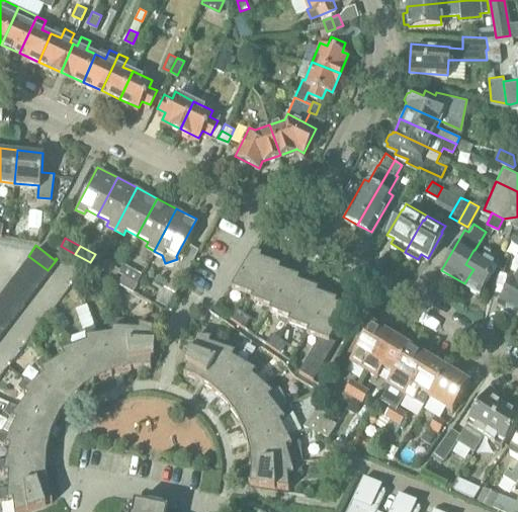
[(473,269),(464,283),(479,292),(497,263),(491,259),(495,252),(484,246),(480,253),(475,250),(473,250),(465,264),(473,269)]
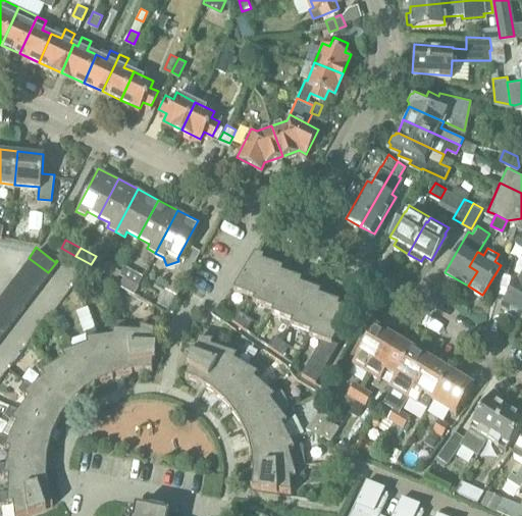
[(232,289),(254,296),(272,267),(275,263),(254,256),(256,252),(255,252),(232,289)]
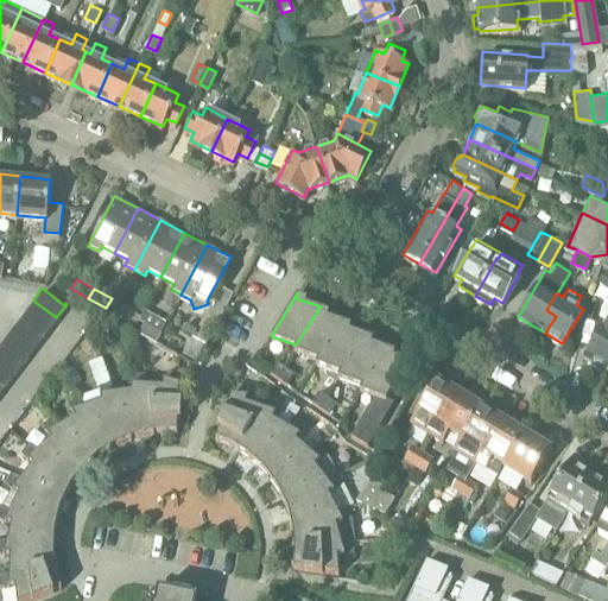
[(48,329),(56,317),(33,301),(24,311),(48,329)]
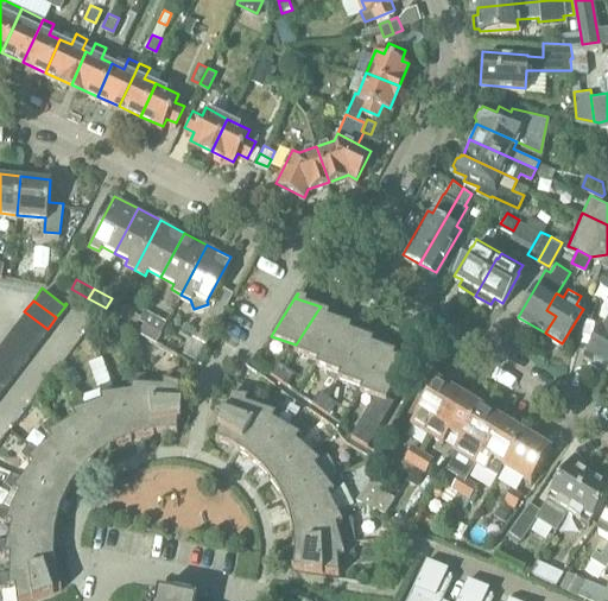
[(122,303),(118,312),(134,322),(140,312),(122,303)]
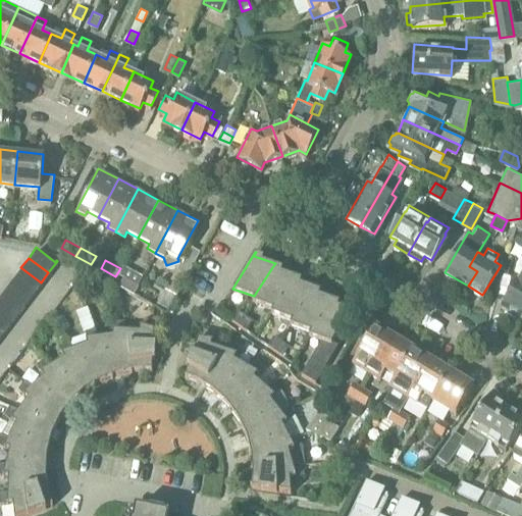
[(186,273),(188,271),(177,265),(165,287),(175,293),(186,273)]
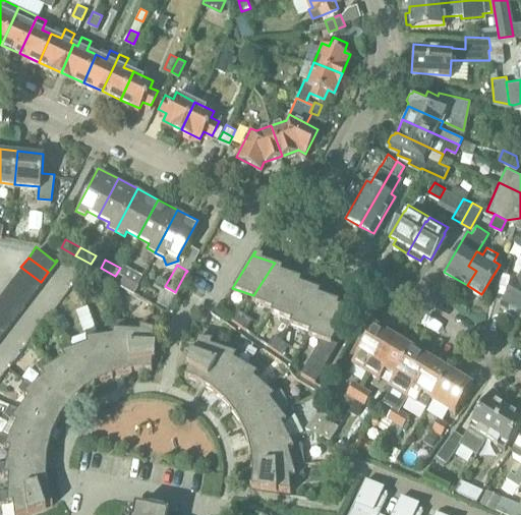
[(34,291),(41,282),(20,267),(13,277),(34,291)]
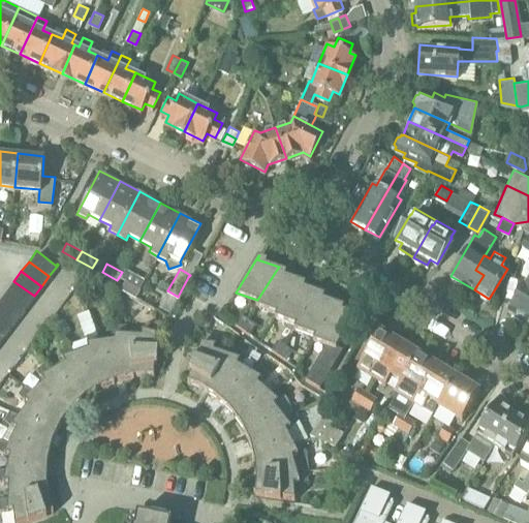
[(255,304),(276,311),(296,282),(298,279),(276,271),(257,300),(255,304)]
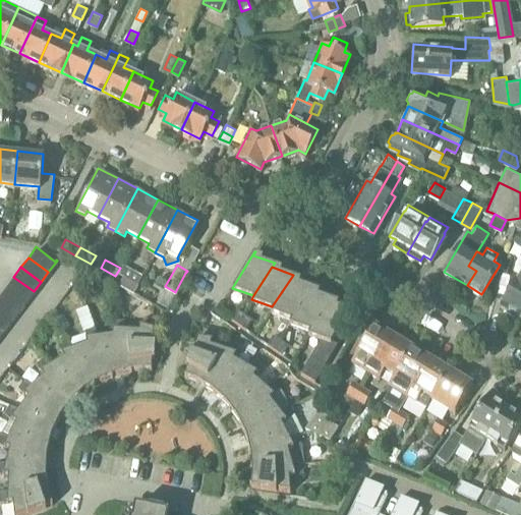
[(519,316),(520,311),(520,272),(518,277),(517,277),(501,304),(519,316)]
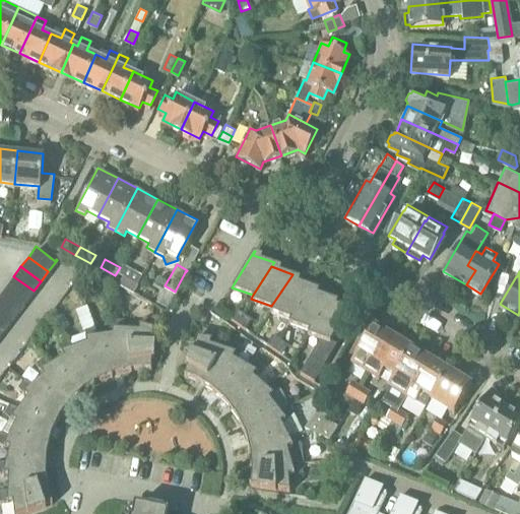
[(122,274),(118,281),(133,290),(137,282),(122,274)]
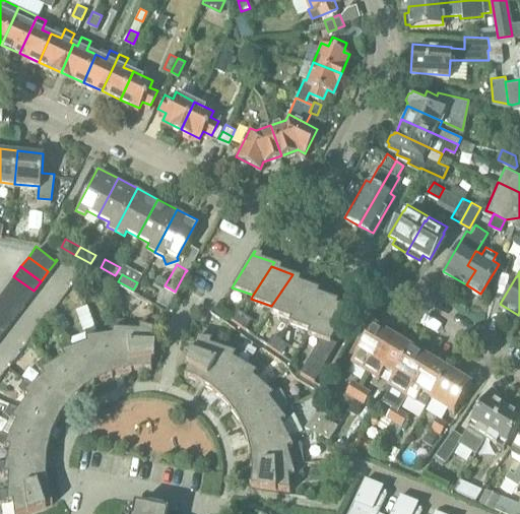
[(25,301),(34,291),(13,276),(6,285),(25,301)]
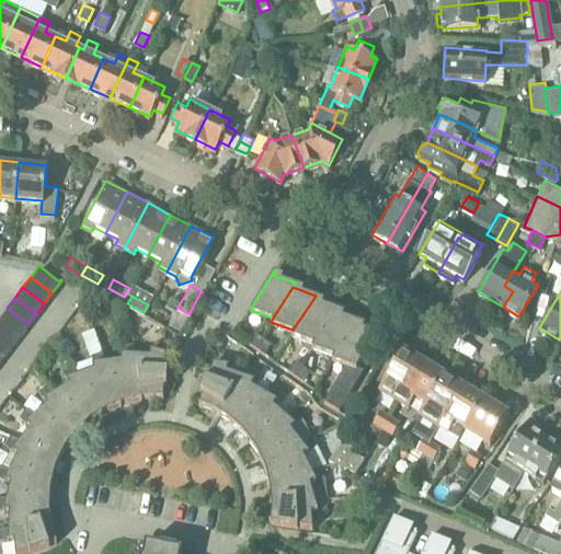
[(290,334),(313,343),(333,311),(336,308),(313,299),(293,330),(290,334)]
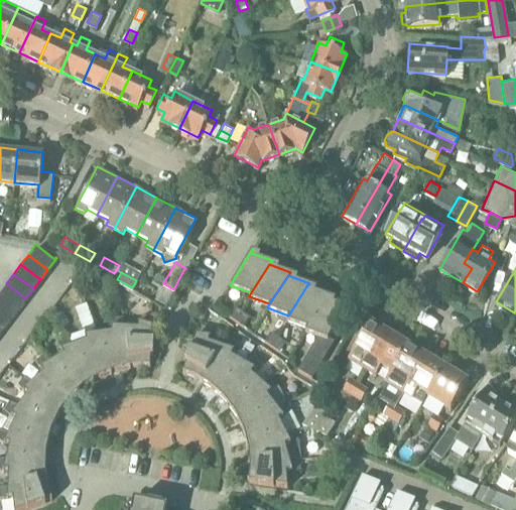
[(0,293),(18,307),(25,298),(6,283),(0,290),(0,293)]
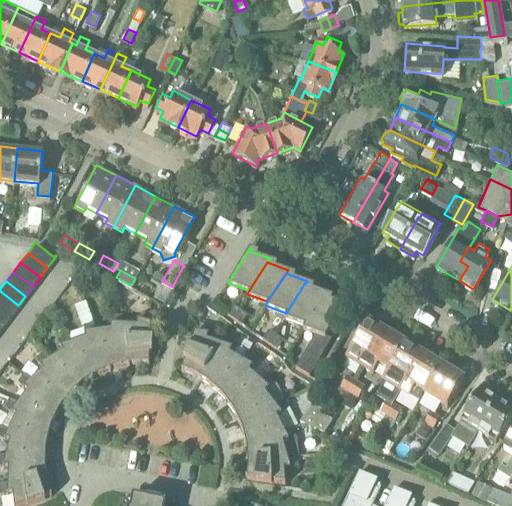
[(284,316),(304,324),(323,296),(325,292),(304,284),(286,313),(284,316)]
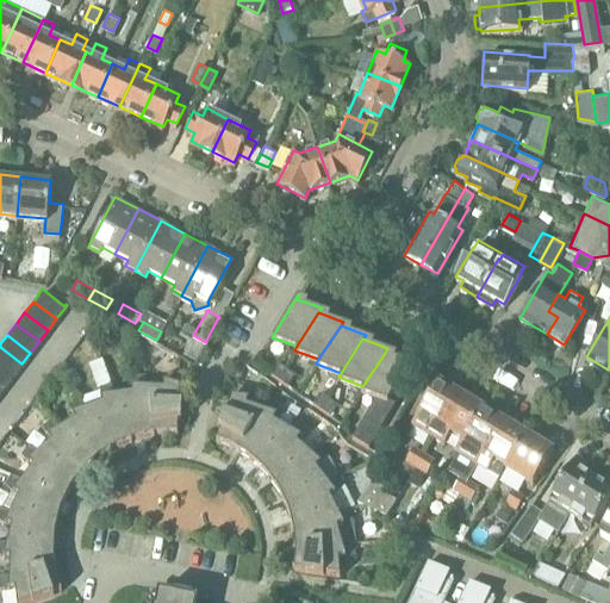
[(0,365),(13,375),(22,364),(0,347),(0,365)]
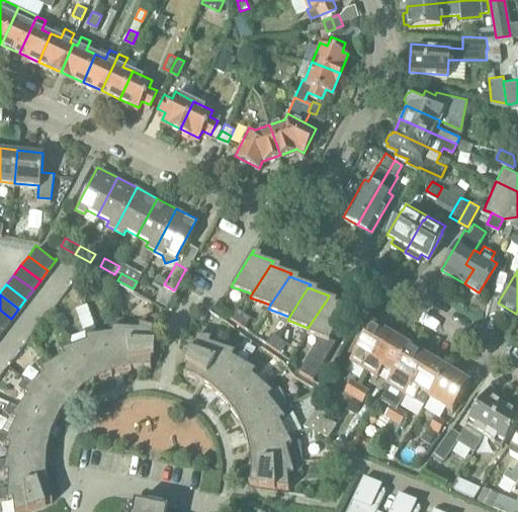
[(348,307),(327,300),(308,328),(306,331),(319,336),(298,369),(313,377),(335,340),(329,338),(348,307)]
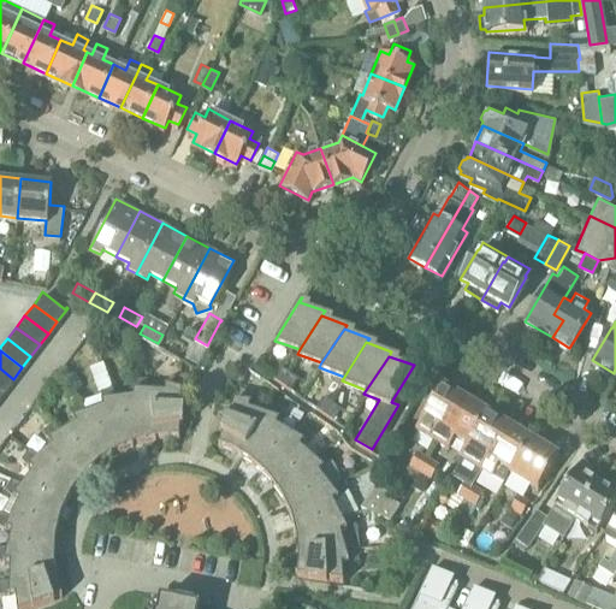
[(280,380),(289,370),(280,364),(272,374),(280,380)]
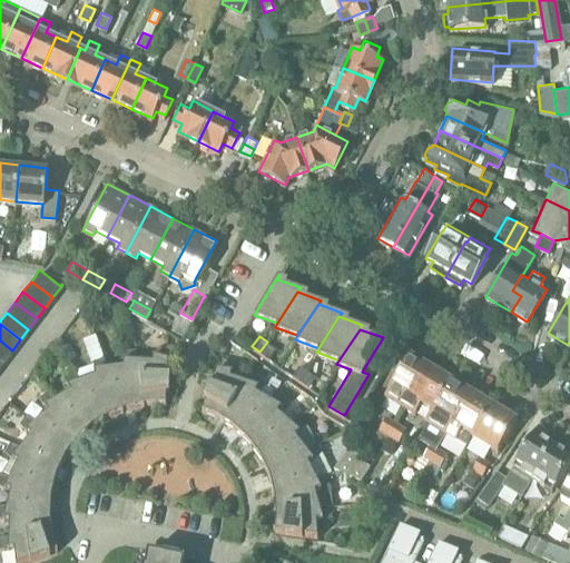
[(0,357),(5,361),(12,351),(0,341),(0,357)]
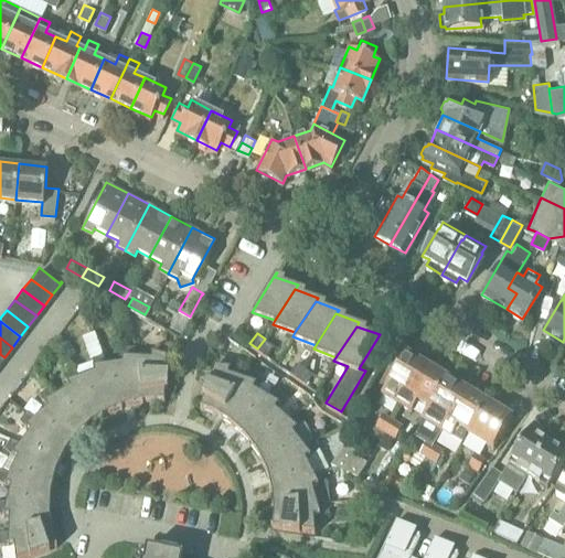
[(265,339),(257,349),(265,354),(273,344),(265,339)]
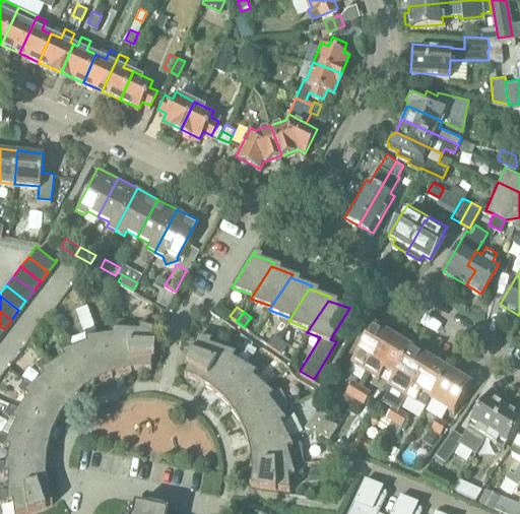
[(138,329),(124,328),(131,366),(150,367),(152,327),(151,327),(152,316),(142,315),(139,324),(138,325),(139,325),(138,329)]
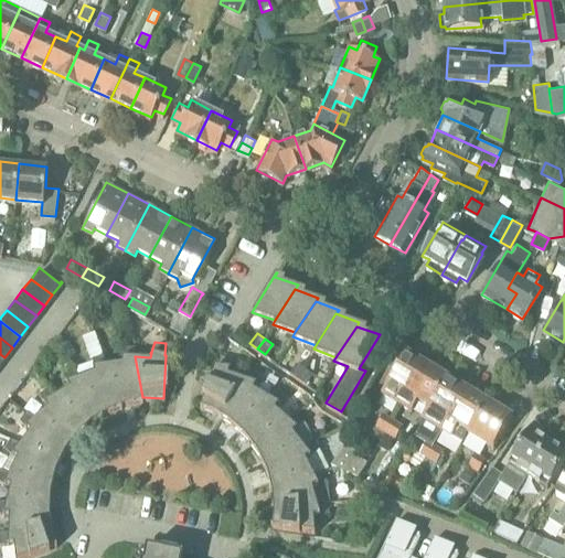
[(142,397),(135,356),(134,344),(123,345),(121,356),(120,355),(120,357),(121,357),(121,362),(106,364),(121,403),(142,399),(142,397)]
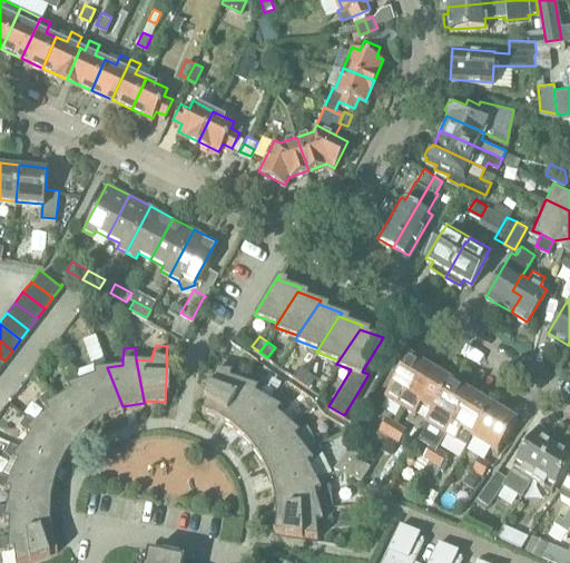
[(405,406),(430,366),(409,354),(384,393),(405,406)]
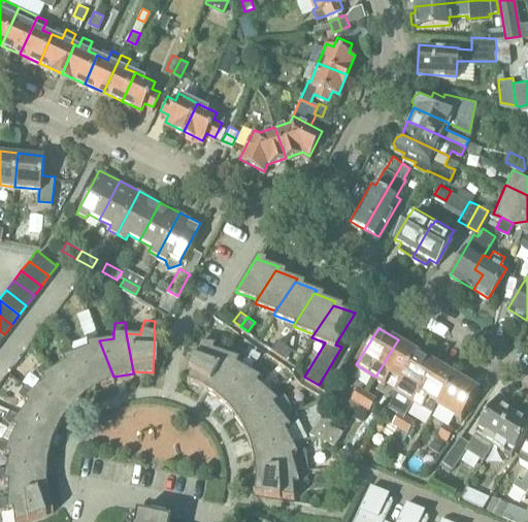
[(113,377),(99,340),(95,329),(86,332),(87,341),(86,343),(87,344),(88,348),(74,352),(95,385),(113,379),(113,377)]
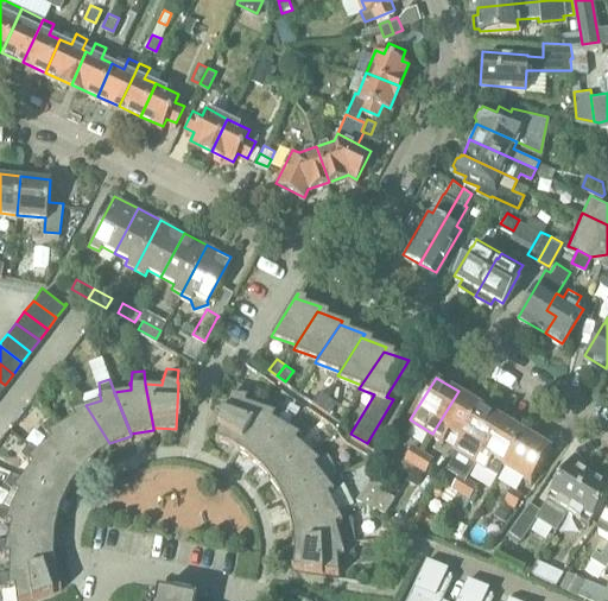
[(236,444),(260,406),(245,402),(246,397),(247,397),(247,396),(246,394),(247,384),(236,380),(232,393),(230,393),(215,437),(236,444)]
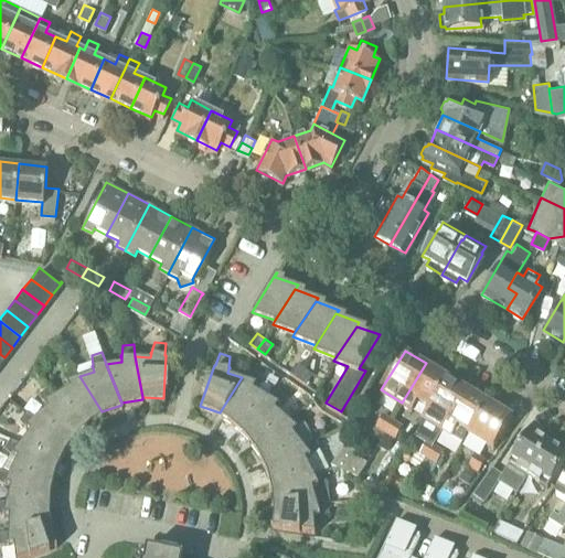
[(297,376),(304,366),(296,361),(289,371),(297,376)]
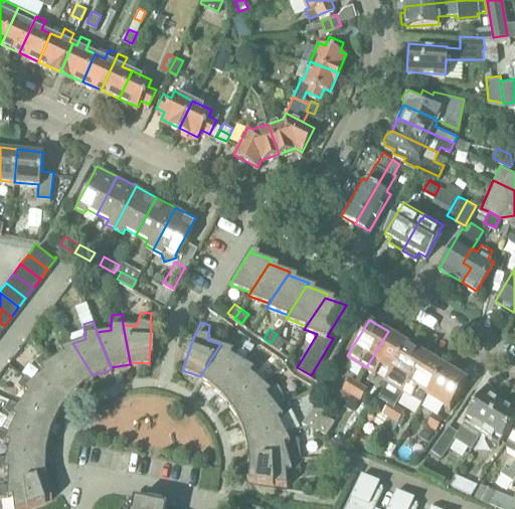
[(390,369),(406,343),(388,331),(366,367),(374,372),(379,362),(390,369)]
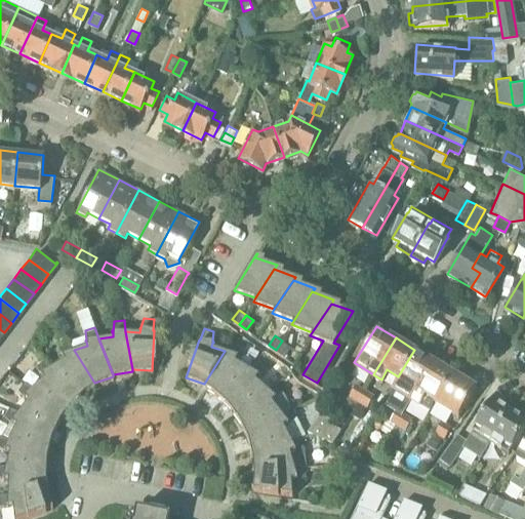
[(94,383),(74,350),(68,341),(59,346),(62,354),(62,355),(62,356),(63,356),(64,360),(51,367),(78,395),(95,385),(94,383)]
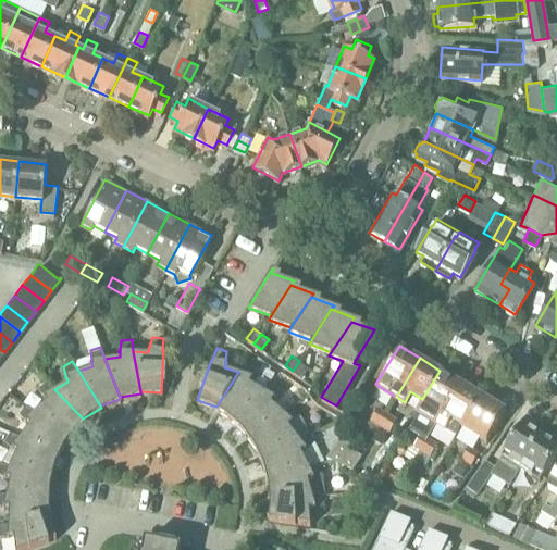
[(299,361),(293,371),(300,376),(307,366),(299,361)]
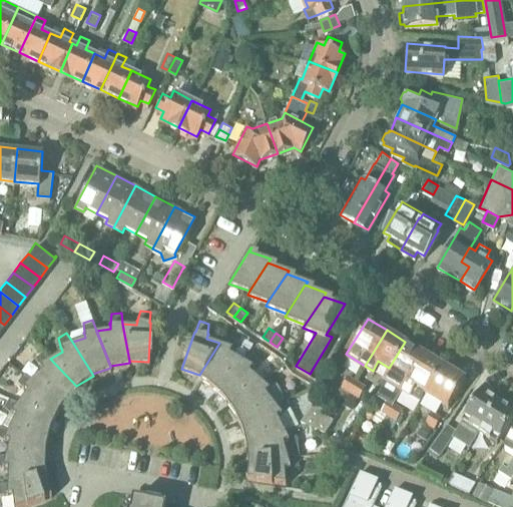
[(225,334),(219,343),(199,375),(198,377),(215,387),(241,360),(229,353),(231,349),(232,348),(231,347),(234,339),(225,334)]
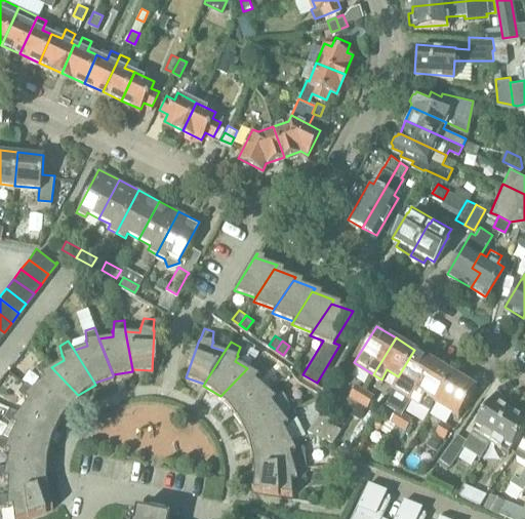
[(414,350),(398,376),(393,386),(411,397),(433,361),(427,357),(431,352),(418,344),(414,350)]
